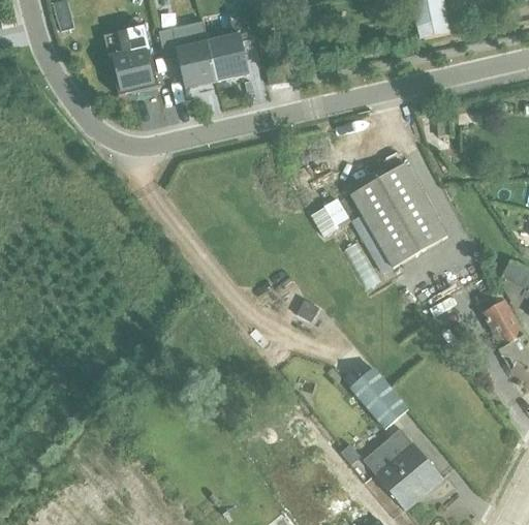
[(410,0),(417,39),(452,32),(444,0),(410,0)]
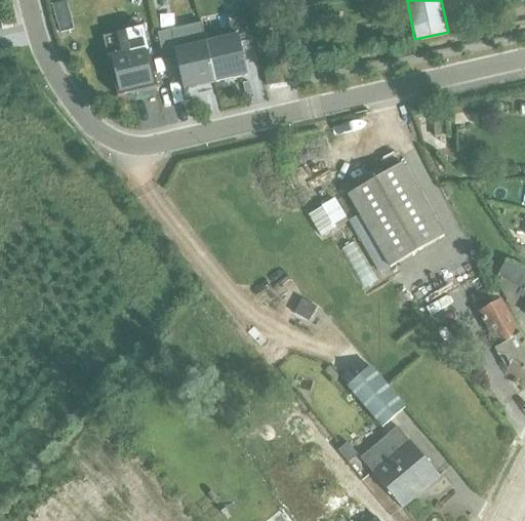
[(205,38),(215,80),(247,73),(240,41),(252,38),(246,10),(227,14),(231,32),(205,38)]
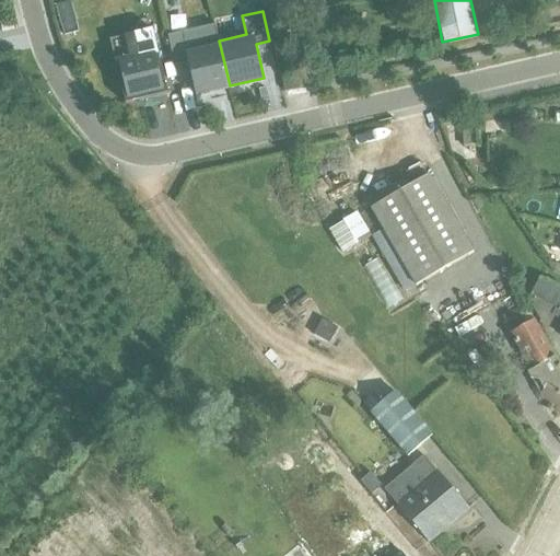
[(182,29),(188,59),(196,93),(230,85),(219,41),(214,22),(182,29)]
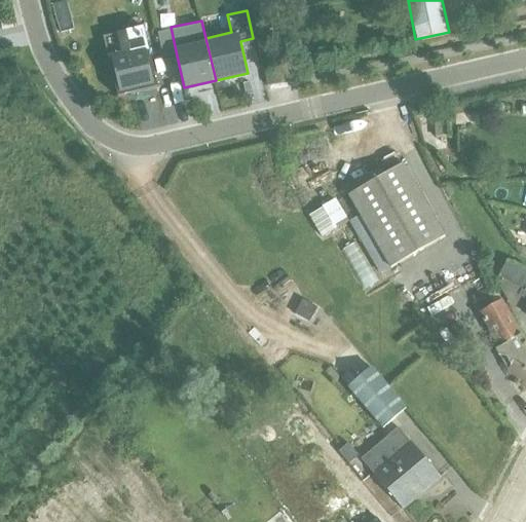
[(157,85),(143,26),(103,35),(117,95),(157,85)]
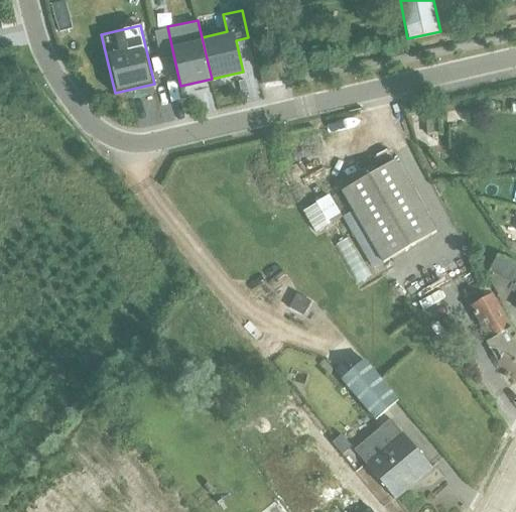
[(173,54),(167,26),(155,29),(161,57),(173,54)]
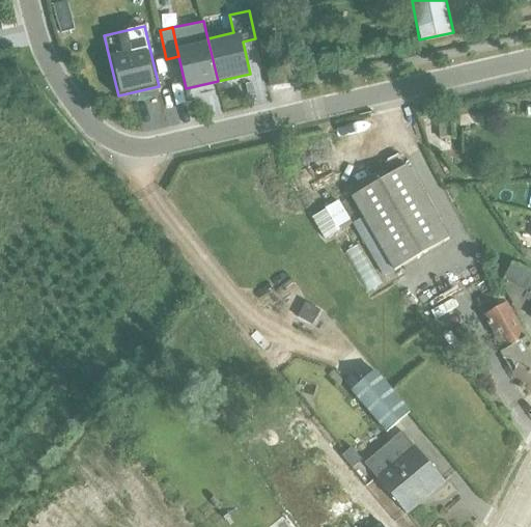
[(439,117),(440,136),(450,135),(449,116),(439,117)]
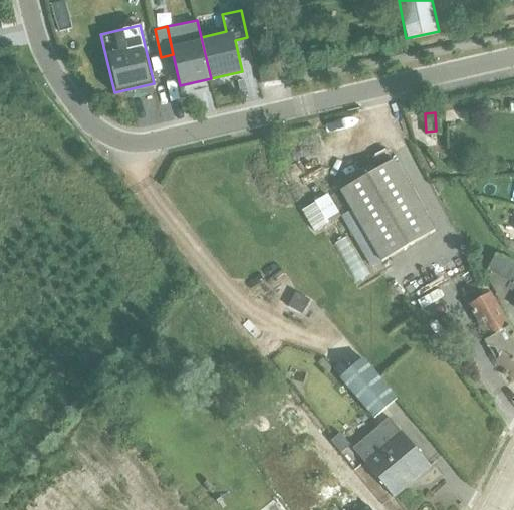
[(280,164),(292,182),(323,162),(311,144),(280,164)]
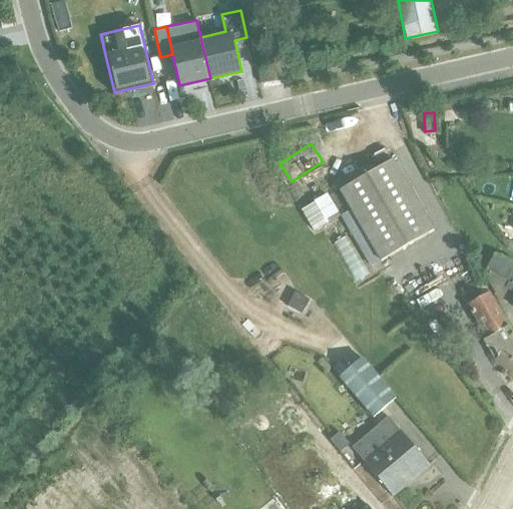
[(350,206),(340,212),(370,265),(434,226),(389,149),(335,180),(350,206)]
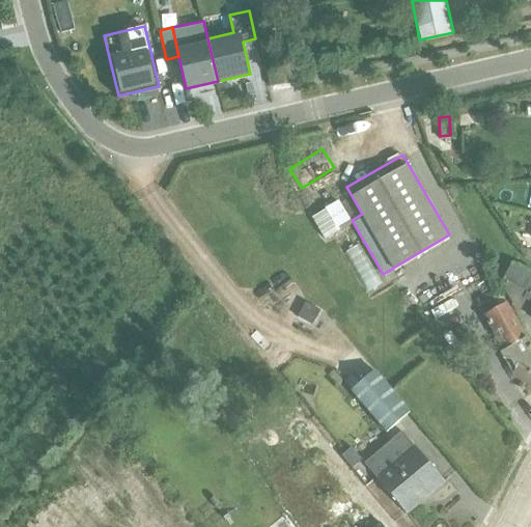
[(325,237),(352,220),(339,198),(326,205),(326,206),(312,215),(325,237)]
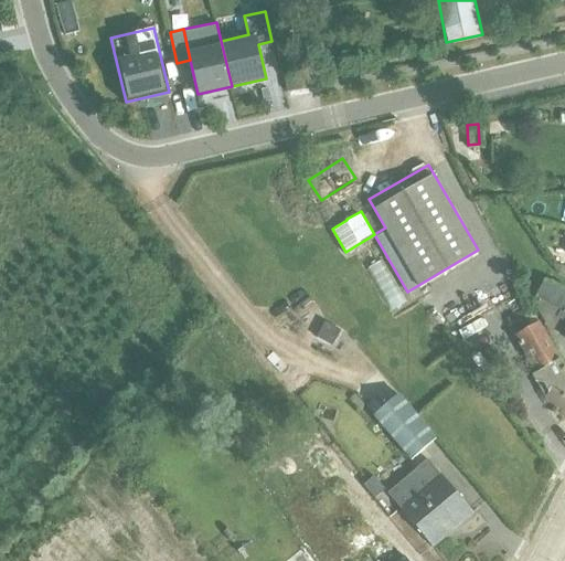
[(564,287),(544,277),(535,296),(540,297),(536,305),(552,331),(560,316),(564,318),(564,287)]
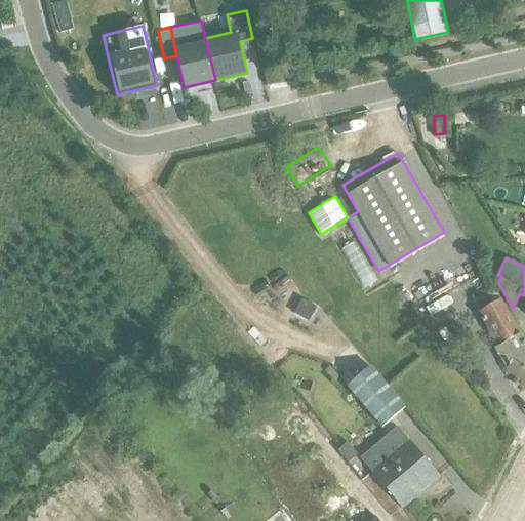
[(494,286),(487,290),(493,302),(478,310),(497,345),(494,347),(497,352),(506,354),(510,362),(508,366),(524,376),(524,339),(521,331),(501,296),(500,296),(494,286)]
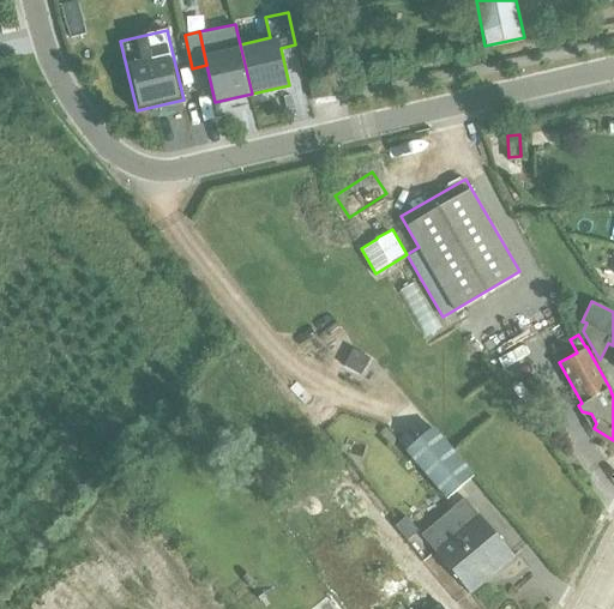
[(511,368),(537,351),(528,336),(501,353),(511,368)]
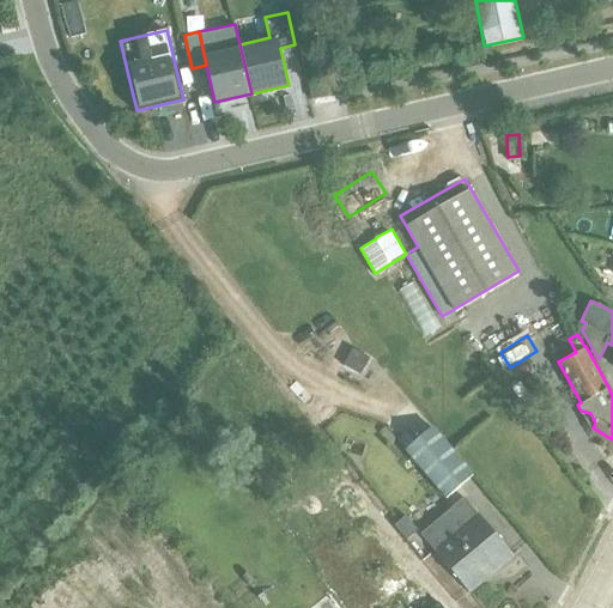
[(352,346),(344,363),(360,372),(369,356),(352,346)]
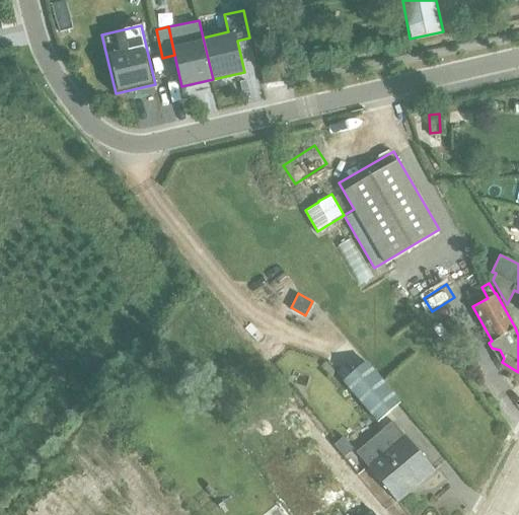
[(366,359),(343,379),(378,420),(401,400),(366,359)]
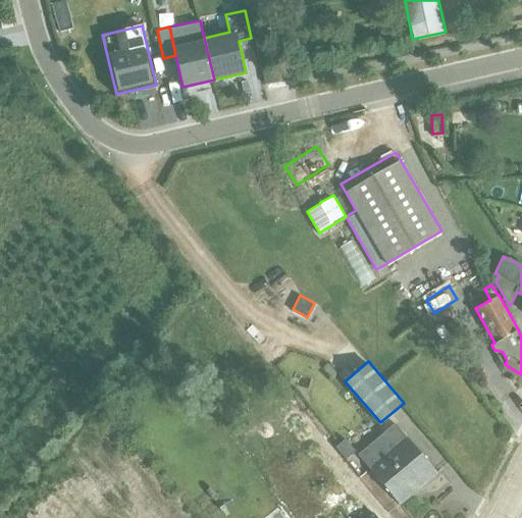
[(396,420),(359,452),(400,503),(437,471),(396,420)]
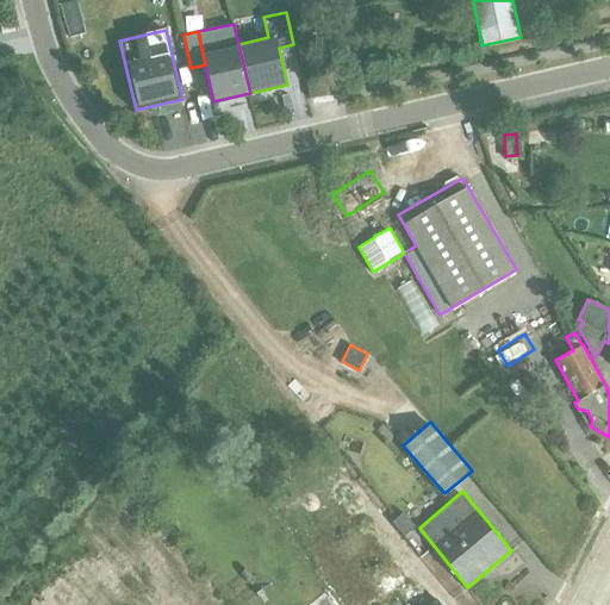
[(396,516),(408,530),(421,519),(409,505),(396,516)]
